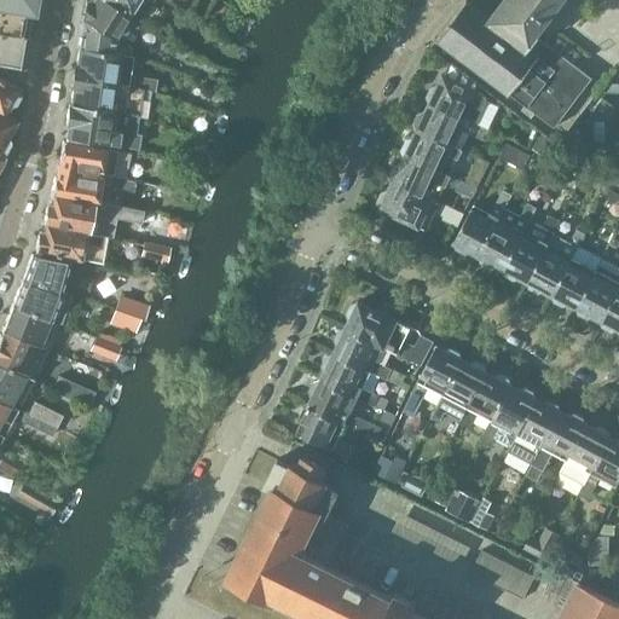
[(0,0),(0,63),(22,68),(33,0),(0,0)]
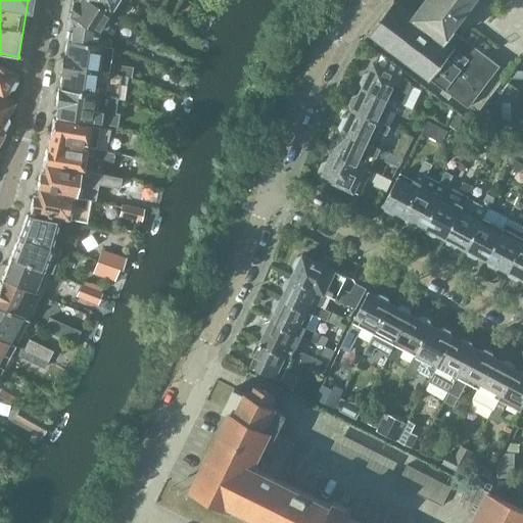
[(78,0),(78,1),(73,1),(69,16),(98,33),(113,39),(126,24),(116,17),(115,17),(113,15),(89,0),(78,0)]
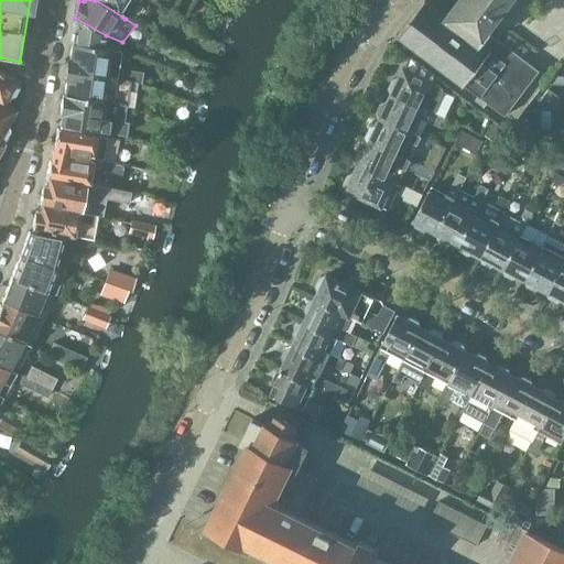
[(96,0),(122,17),(133,0),(96,0)]
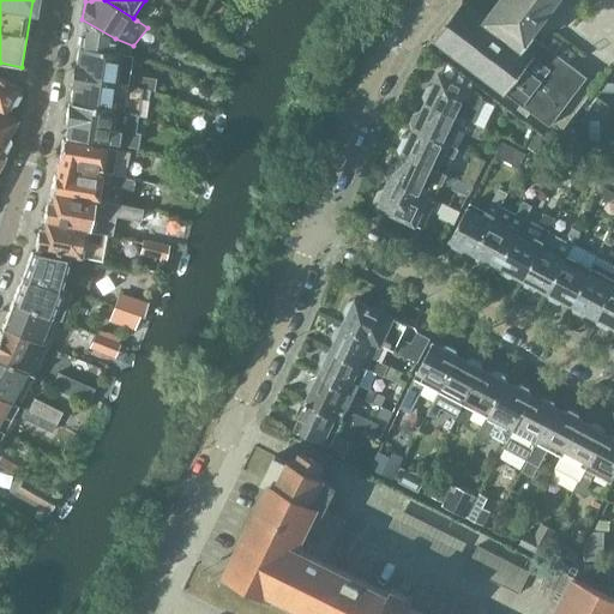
[(434,41),(506,95),(551,128),(588,78),(533,37),(560,0),(501,0),(486,20),(463,4),(434,41)]
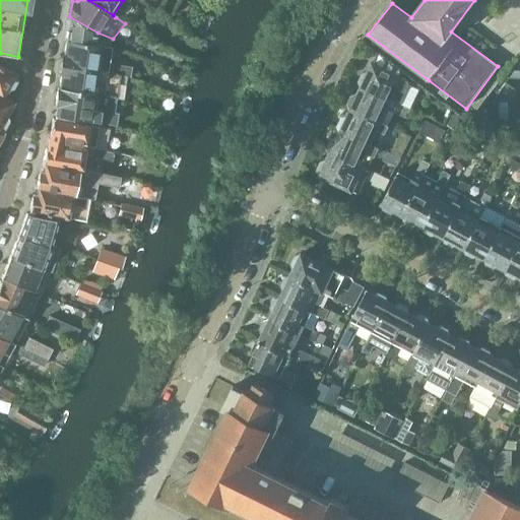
[(65,41),(66,41),(95,45),(105,47),(111,47),(113,39),(98,33),(69,16),(65,41)]
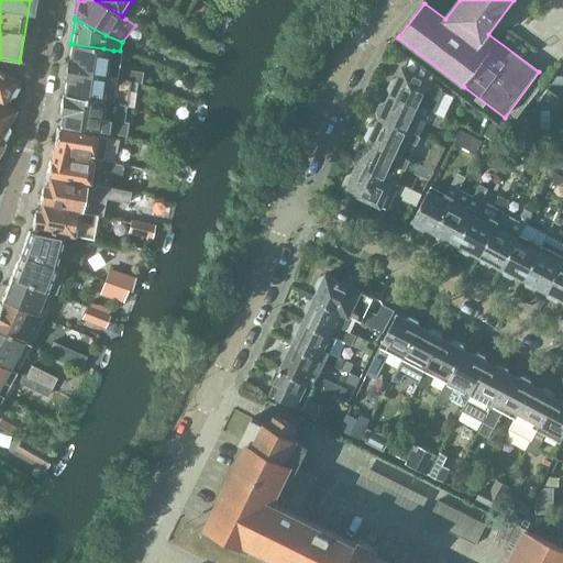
[(154,36),(144,31),(141,35),(151,42),(154,36)]
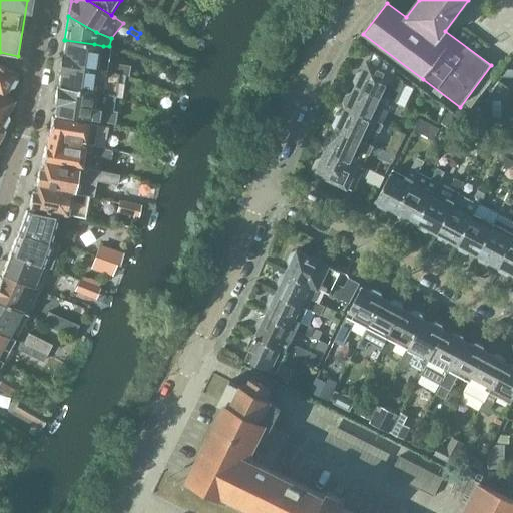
[(108,47),(103,46),(94,44),(65,40),(62,56),(61,55),(60,63),(96,69),(122,74),(124,65),(111,63),(111,64),(106,63),(108,47)]
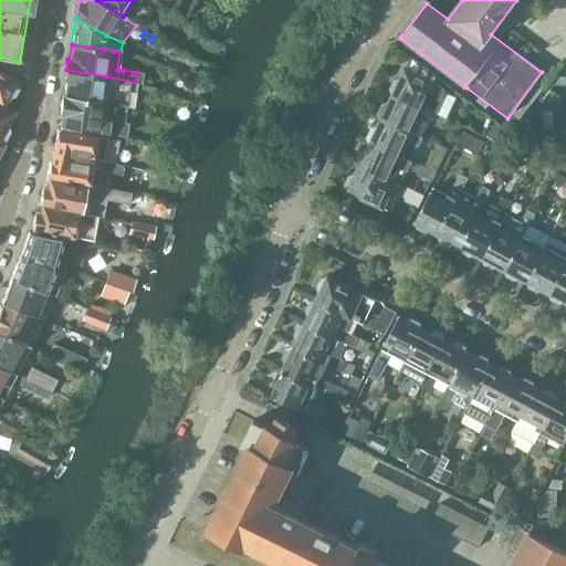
[(138,83),(135,82),(106,76),(66,70),(65,79),(66,79),(64,95),(103,102),(125,107),(128,90),(136,91),(138,83)]
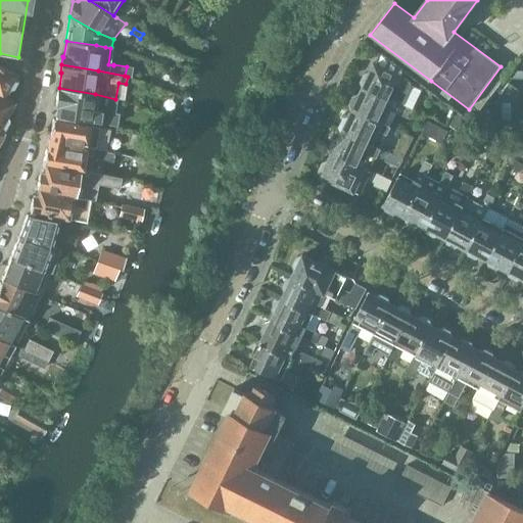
[(396,101),(413,109),(422,90),(411,85),(413,82),(376,64),(371,74),(370,74),(366,75),(362,83),(364,86),(365,87),(396,102),(396,101)]
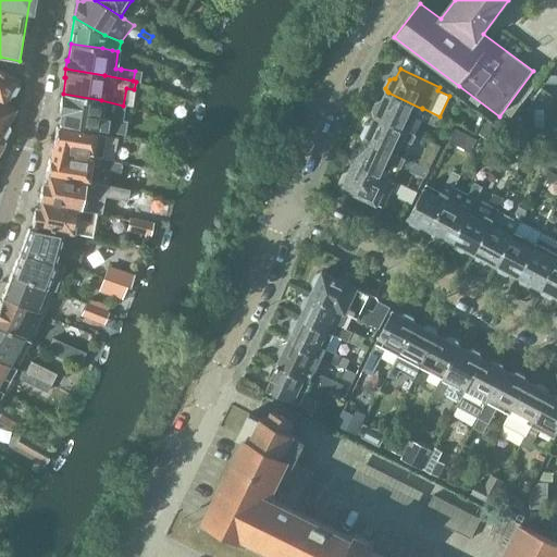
[(0,103),(2,104),(15,79),(0,71),(0,103)]
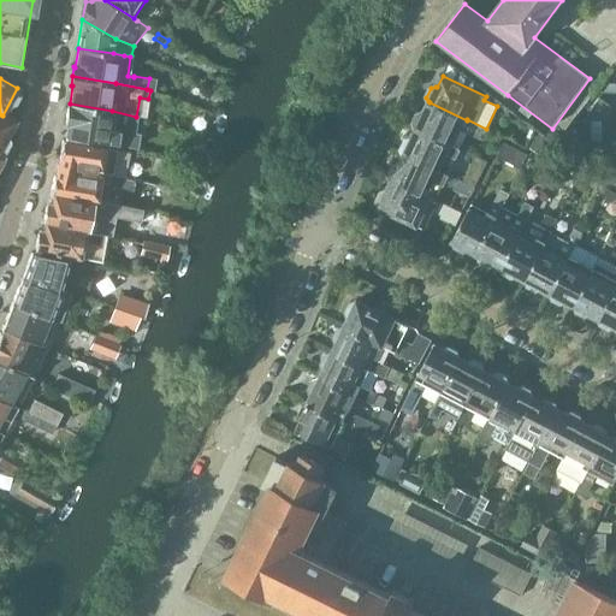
[(615,83),(609,83),(603,94),(615,93),(615,83)]
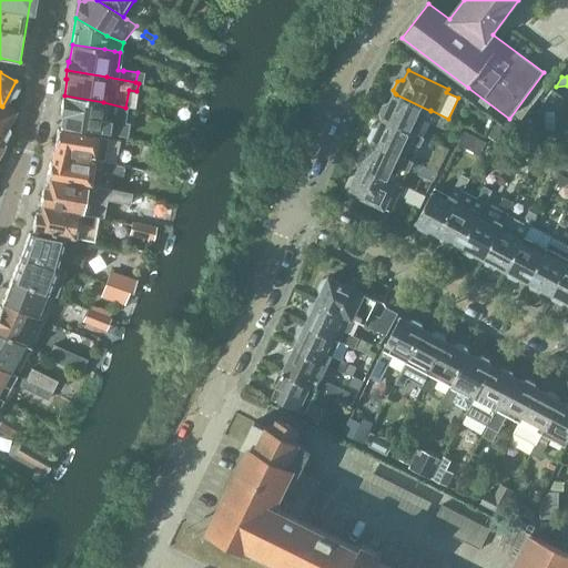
[(430,111),(396,94),(392,105),(389,104),(386,105),(382,113),(383,118),(419,135),(426,120),(445,129),(449,120),(448,119),(430,110),(430,111)]
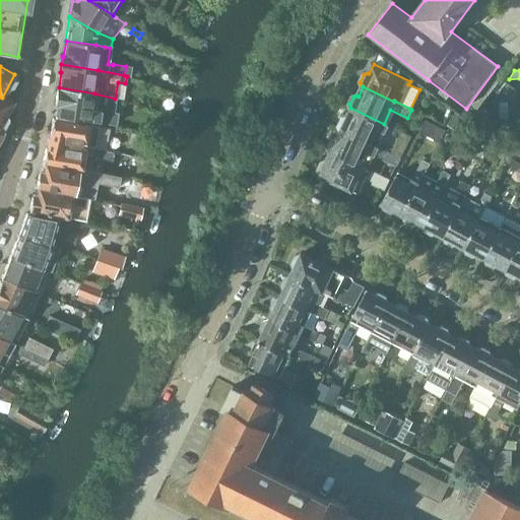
[(94,93),(59,87),(57,87),(55,106),(56,106),(54,115),(115,125),(117,114),(113,113),(115,100),(94,93)]
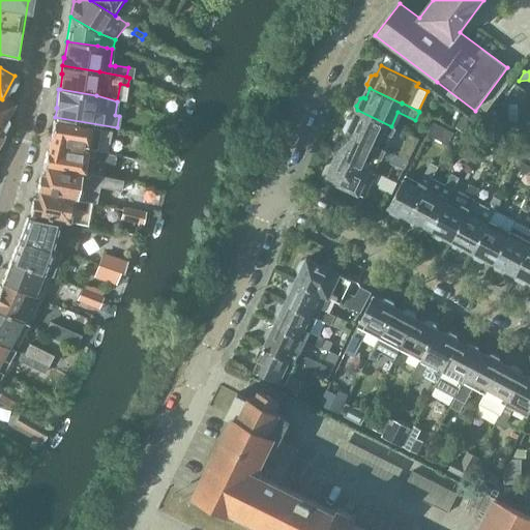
[(516,89),(507,89),(496,105),(508,104),(516,104),(516,89)]
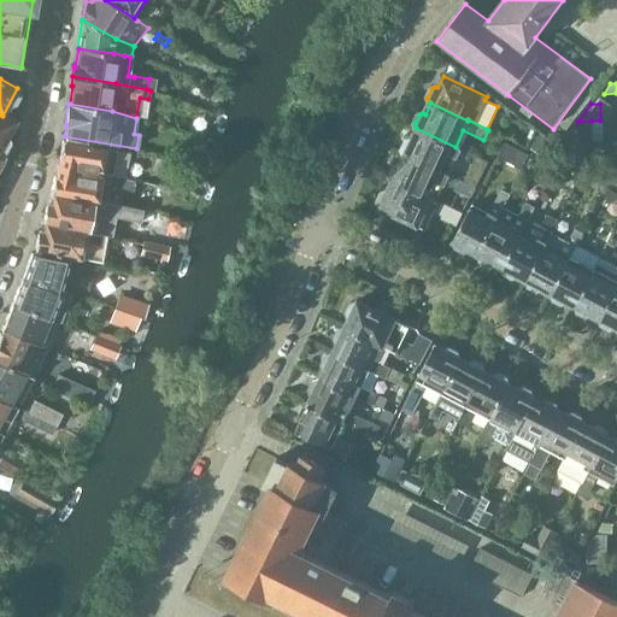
[(0,154),(1,156),(3,153),(7,142),(6,137),(15,122),(3,116),(0,115),(0,154)]
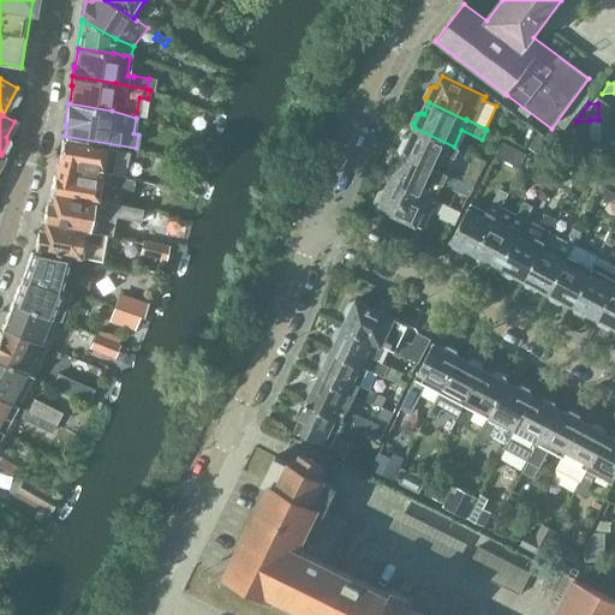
[(590,120),(575,121),(569,121),(554,144),(562,150),(595,150),(610,150),(610,145),(610,142),(590,142),(590,120)]
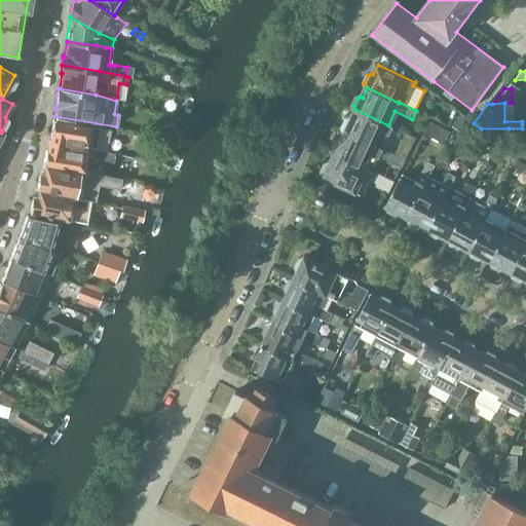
[(388,125),(357,110),(352,119),(350,118),(347,119),(343,127),(345,130),(346,132),(383,149),(393,127),(388,125)]
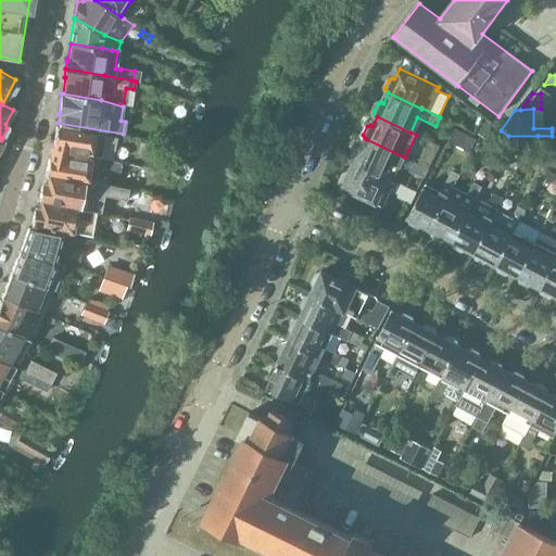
[(53,143),(51,151),(100,159),(115,162),(121,163),(124,152),(102,148),(104,134),(55,126),(52,143),(53,143)]
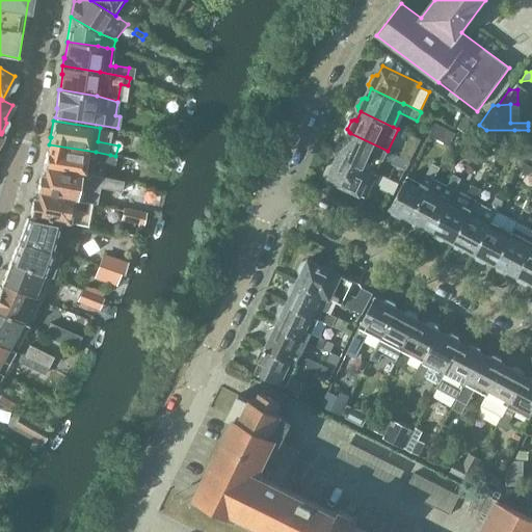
[(486,130),(480,140),(494,148),(499,138),(486,130)]
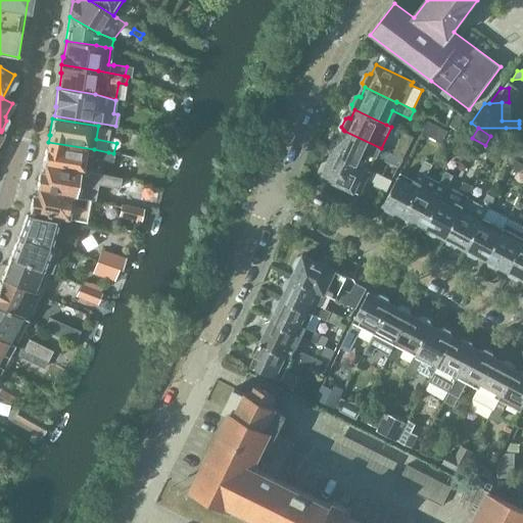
[(506,128),(478,128),(490,136),(503,144),(506,128)]
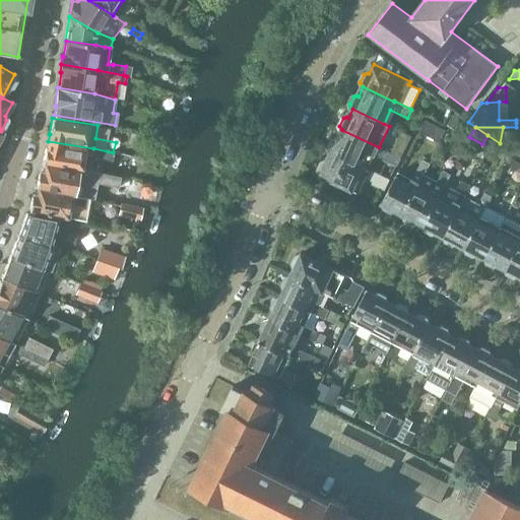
[(331,153),(368,171),(369,170),(374,157),(381,160),(381,159),(397,167),(401,157),(379,147),(342,130),(338,139),(337,138),(333,140),(329,147),(330,152),(331,153)]
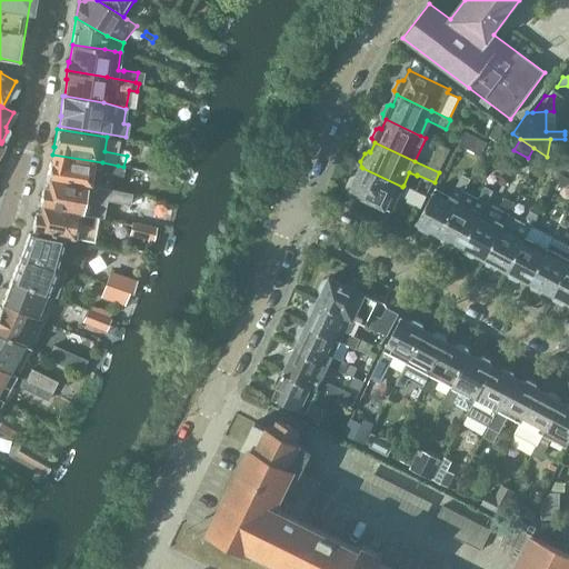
[(46,179),(48,179),(96,187),(99,187),(101,171),(117,173),(118,166),(102,162),(52,155),(51,162),(50,161),(46,179)]
